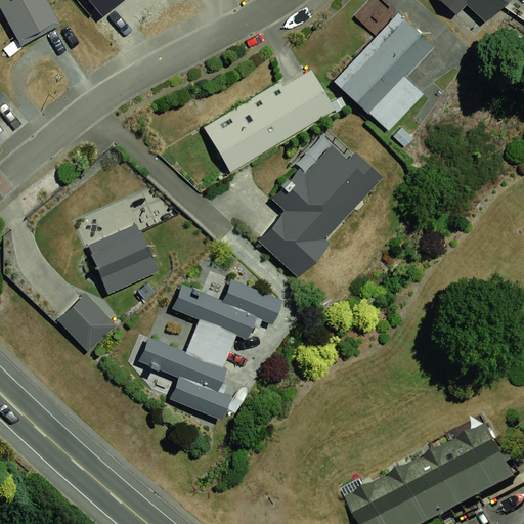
[(0,0),(0,43),(43,23),(32,0),(0,0)]
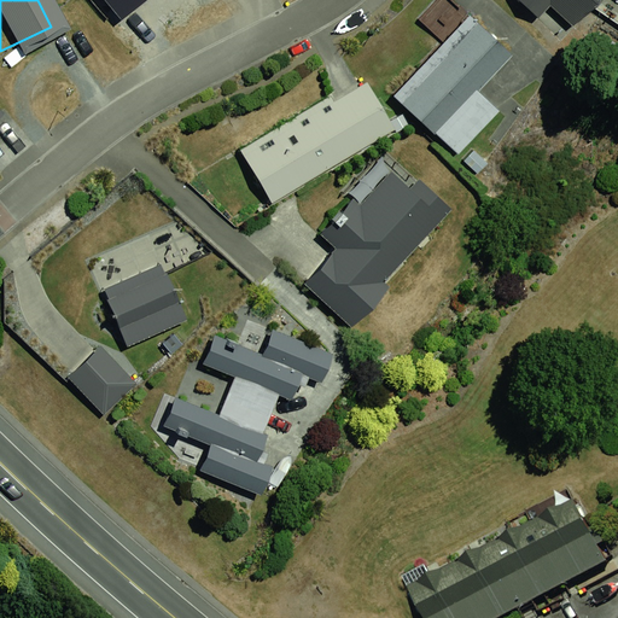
[(520,0),(540,16),(551,5),(572,25),(595,0),(520,0)]
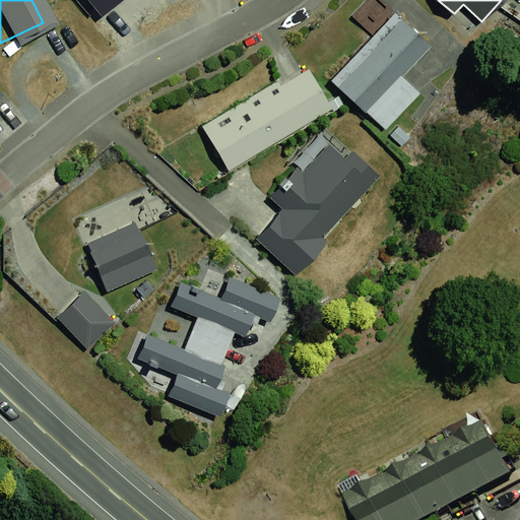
[(395,14),(332,81),(385,131),(419,93),(401,77),(430,47),(395,14)]
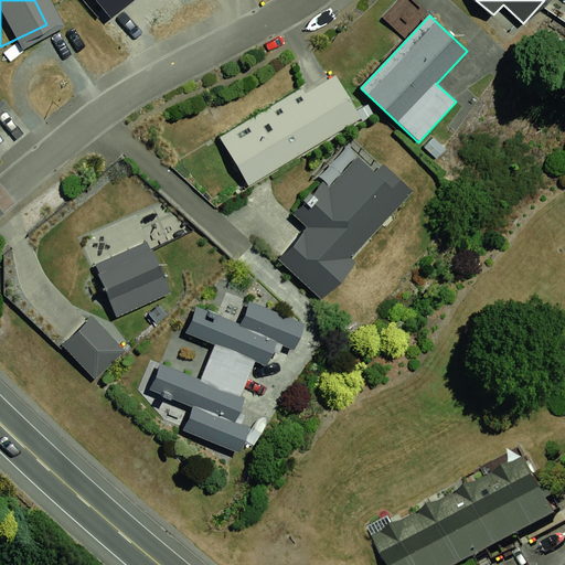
[(302,87),(220,137),(251,187),(362,119),(336,76),(306,94),(302,87)]
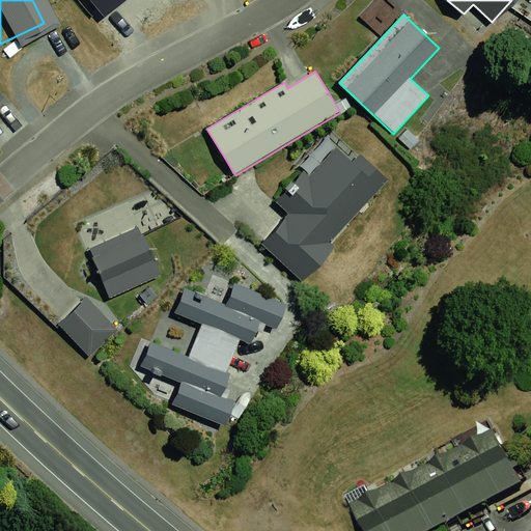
[(288,213),(259,244),(302,283),(336,247),(331,242),(389,180),(361,155),(353,163),(337,149),(310,177),(304,171),(276,201),(288,213)]
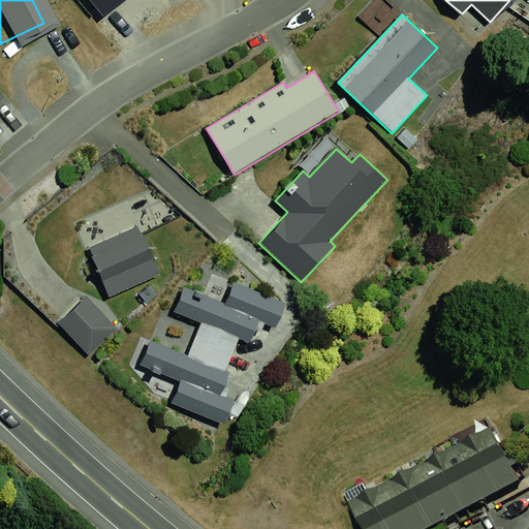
[(139,226),(89,248),(110,297),(160,275),(139,226)]
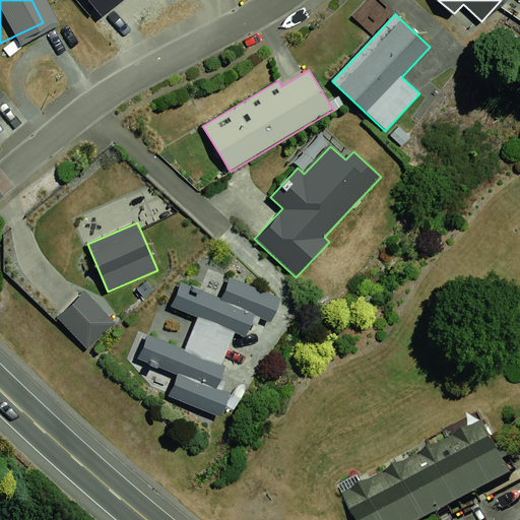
[(176,375),(168,396),(220,418),(232,392),(222,388),(254,313),(270,319),(278,300),(230,279),(221,299),(182,282),(173,306),(198,317),(185,349),(148,334),(138,359),(176,375)]
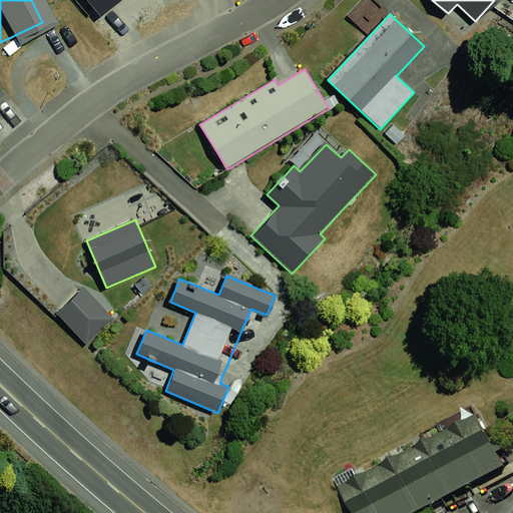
[(83,288),(56,314),(86,345),(113,319),(83,288)]
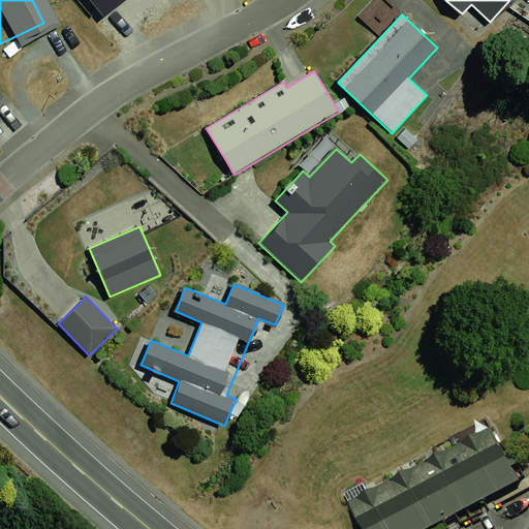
[(495,428),(351,503),(365,528),(433,528),(524,483),(495,428)]
